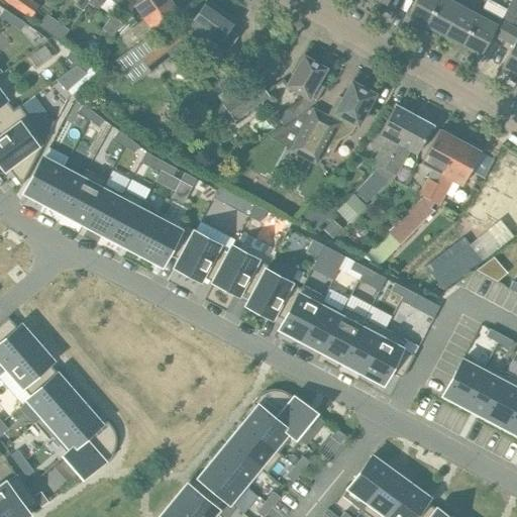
[(6,0),(6,1),(18,10),(25,0),(6,0)]
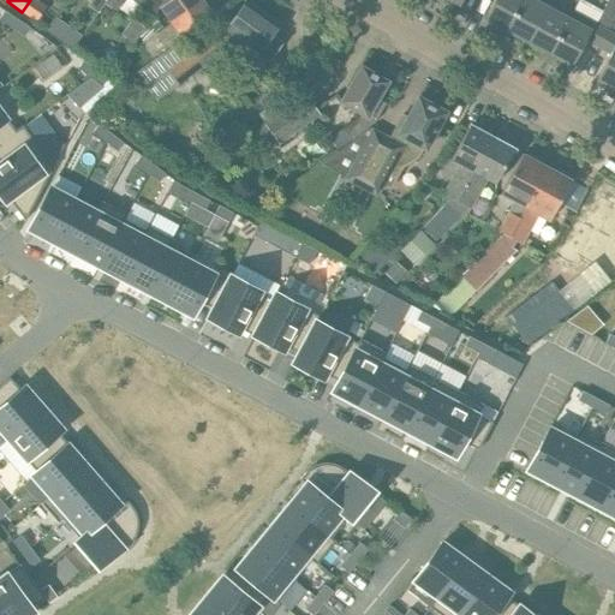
[(37,0),(30,0),(22,12),(36,22),(47,7),(37,0)]
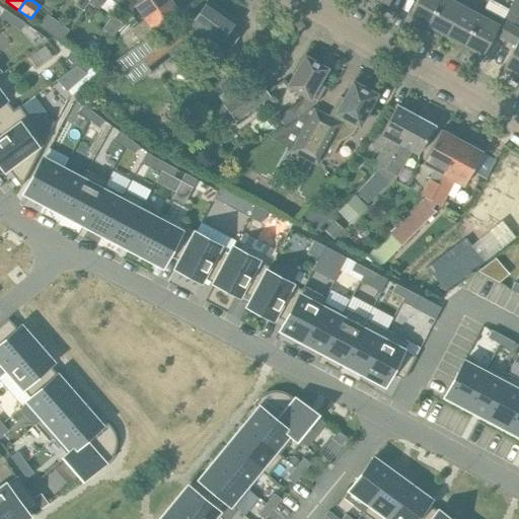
[(76,0),(74,5),(81,10),(88,0),(76,0)]
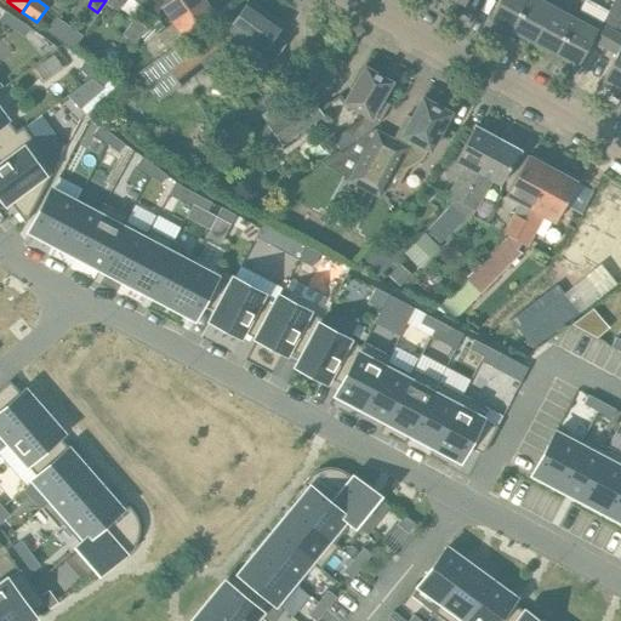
[(106,0),(97,12),(100,13),(107,3),(118,11),(124,0),(135,0),(146,7),(149,0),(106,0)]
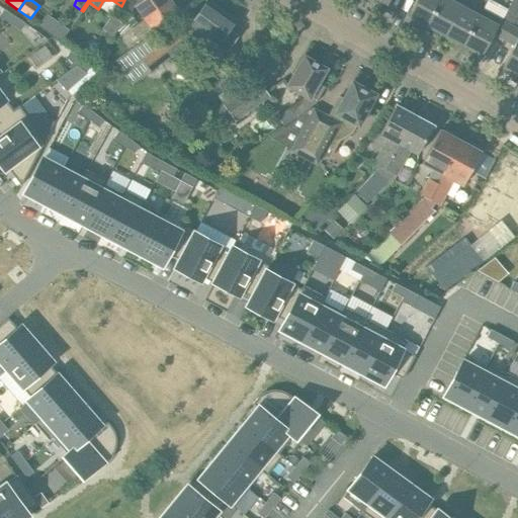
[(144,18),(166,0),(143,0),(135,6),(144,18)]
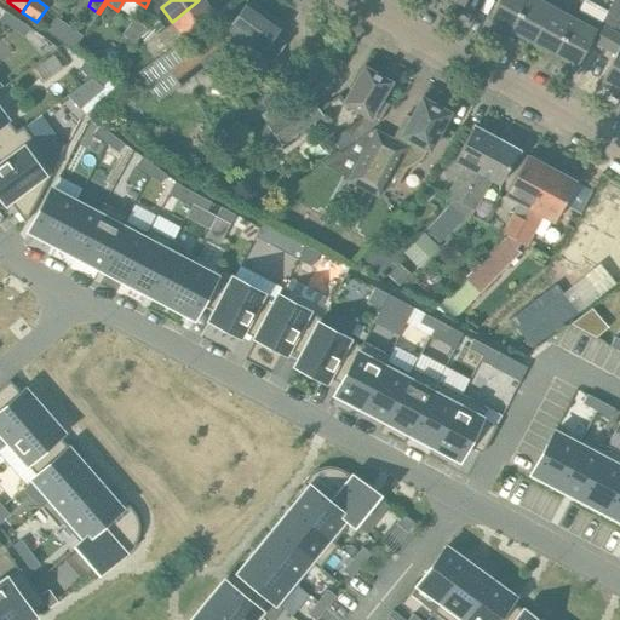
[(188,61),(170,74),(178,86),(179,85),(239,40),(260,56),(260,55),(271,63),(286,44),(274,35),(282,24),(248,0),(227,32),(188,61)]
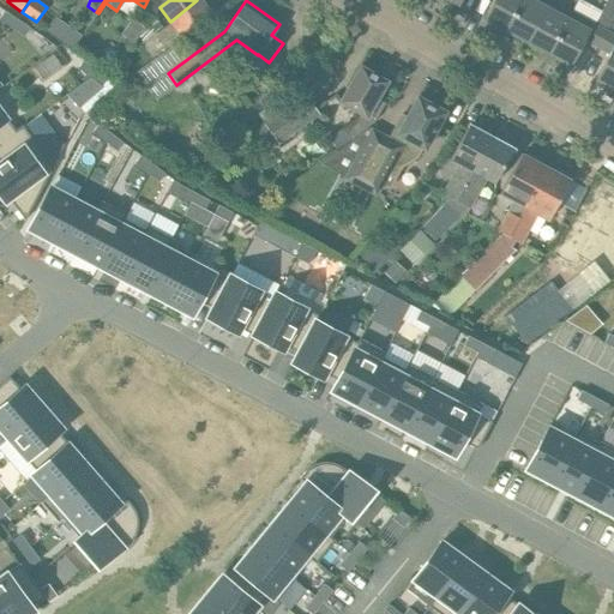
[(212,16),(202,0),(197,0),(170,22),(182,37),(212,16)]
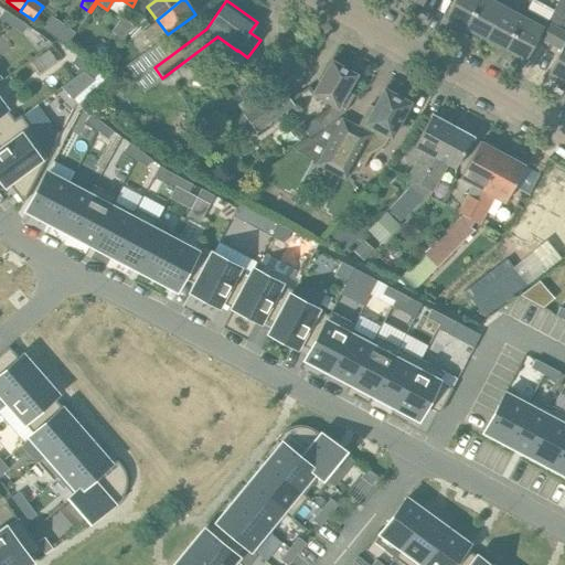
[(454,0),(445,18),(457,24),(454,31),(456,31),(461,34),(480,0),(454,0)]
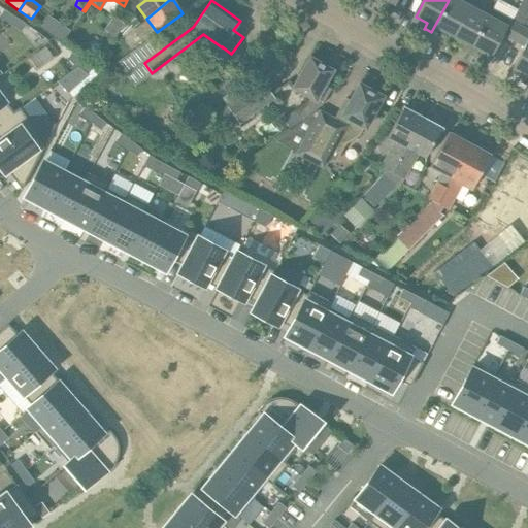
[(441,31),(453,37),(472,0),(449,0),(431,32),(438,36),(441,31)]
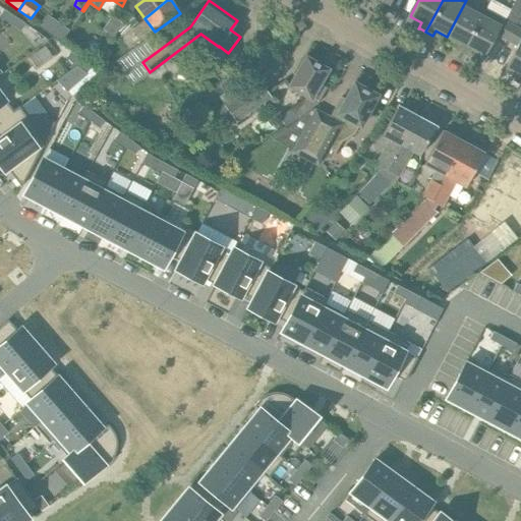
[(468,0),(466,0),(447,37),(458,42),(455,48),(462,52),(485,9),(468,0)]
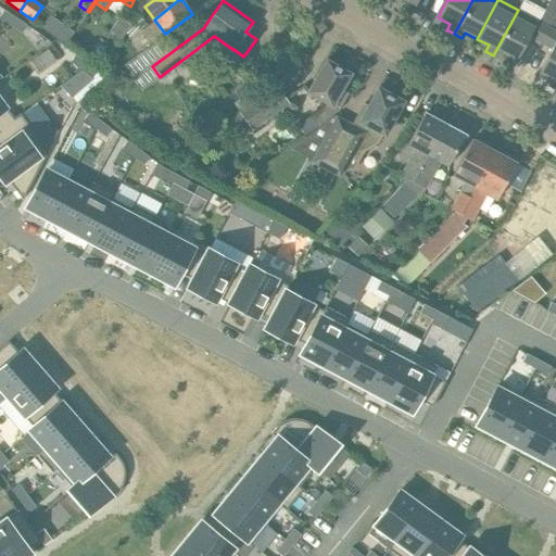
[(555,0),(550,0),(539,21),(551,27),(555,14),(555,0)]
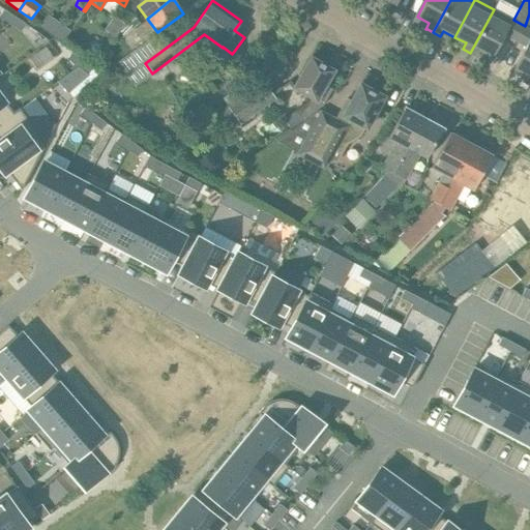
[(4,9),(0,15),(0,17),(10,24),(15,17),(4,9)]
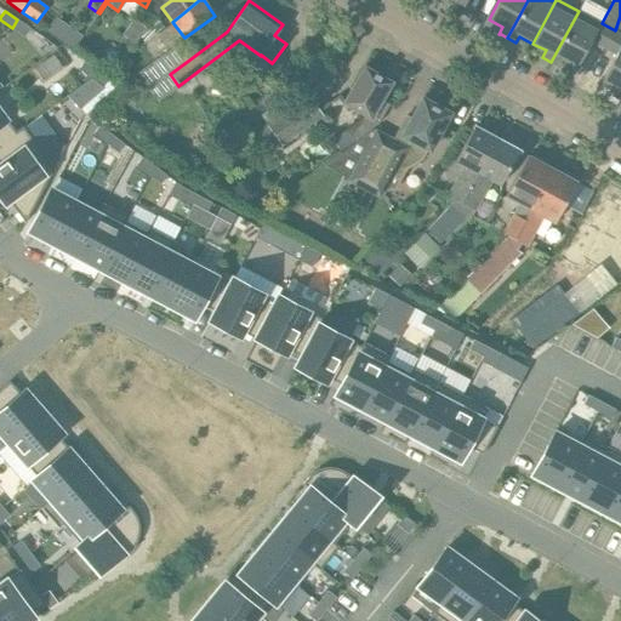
[(613,30),(579,11),(551,62),(559,67),(563,60),(577,67),(592,40),(604,47),(613,30)]
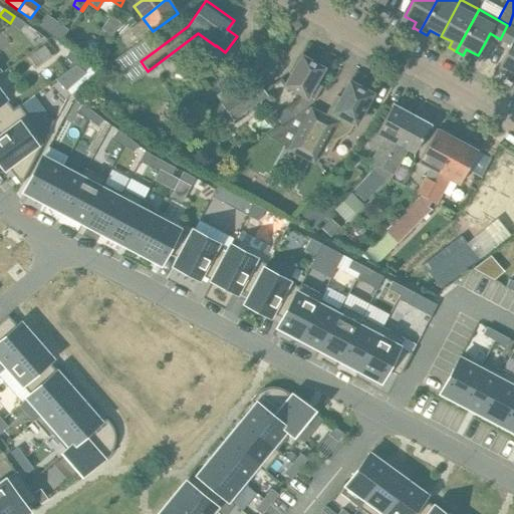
[(14,16),(10,23),(20,30),(25,23),(14,16)]
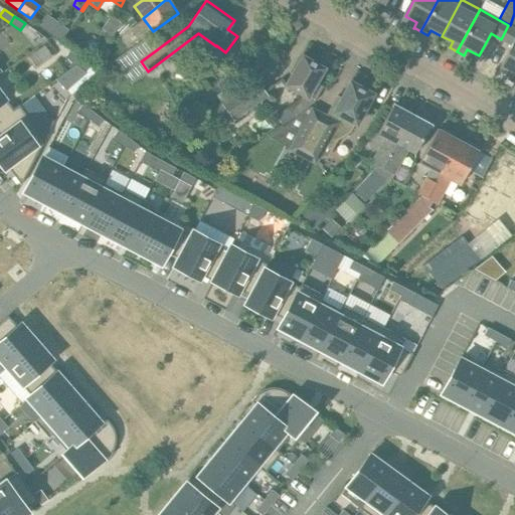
[(57,24),(46,16),(40,25),(51,33),(57,24)]
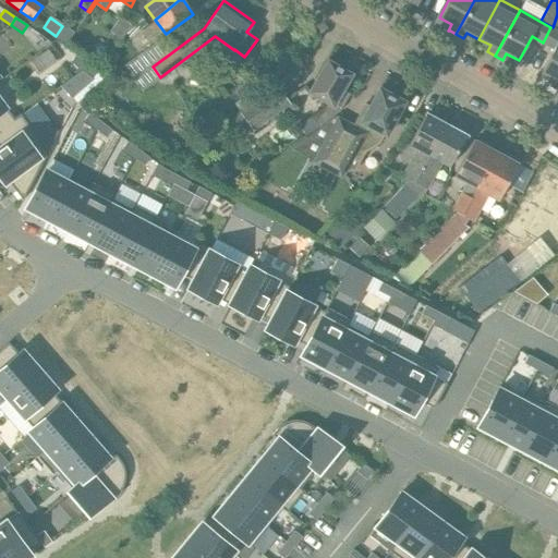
[(557,89),(557,88),(557,31),(550,27),(543,43),(554,48),(541,72),(554,80),(550,85),(557,89)]
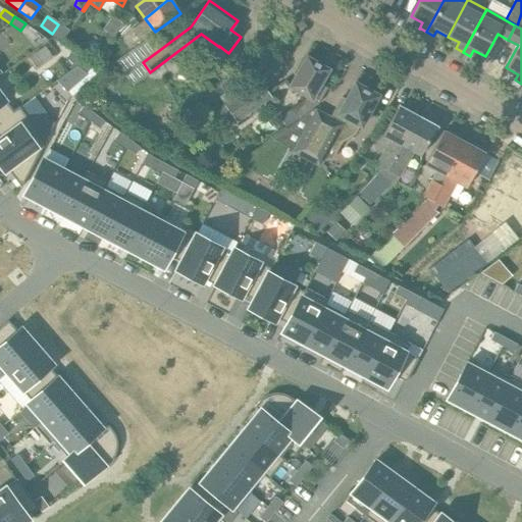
[(70,51),(66,58),(76,65),(82,58),(70,51)]
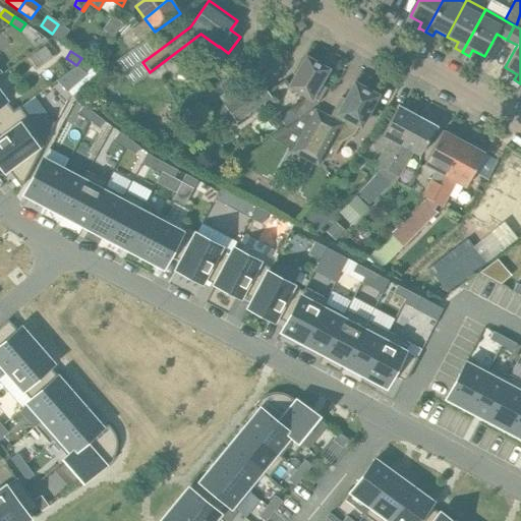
[(329,69),(305,56),(288,85),(306,96),(290,108),(292,110),(283,116),(288,124),(298,117),(298,118),(317,104),(327,88),(321,84),(329,69)]
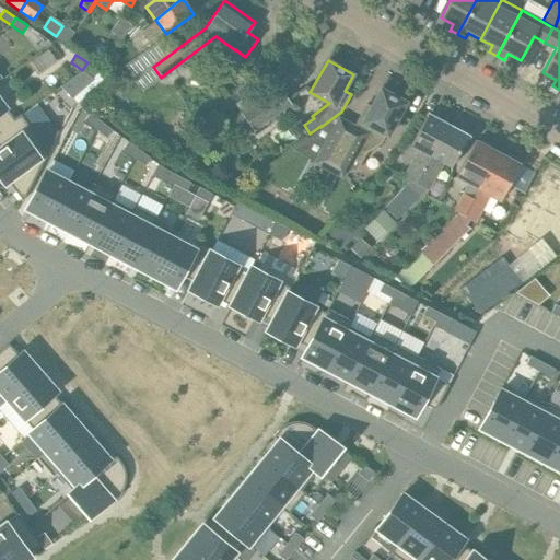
[(245,108),(242,112),(256,130),(291,104),(277,85),(245,108)]
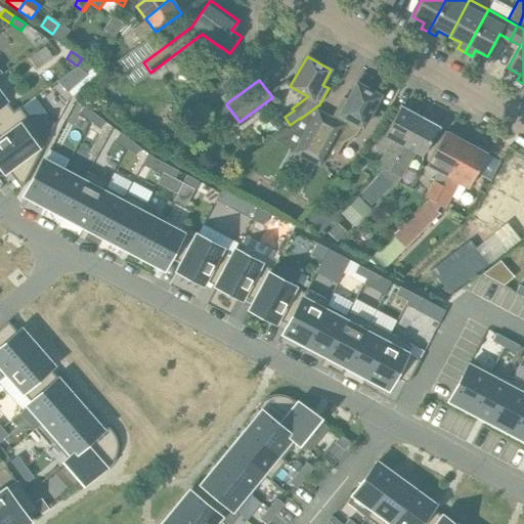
[(317,111),(295,151),(320,166),(324,160),(328,161),(334,159),(343,142),(356,135),(360,126),(362,127),(380,96),(357,83),(347,100),(343,97),(332,119),(317,111)]
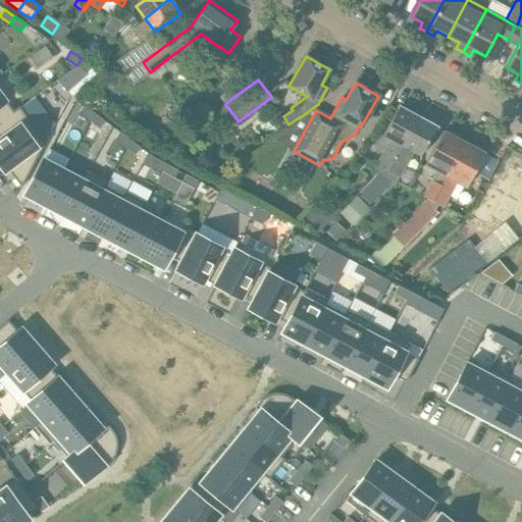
[(0,93),(0,121),(19,107),(13,111),(0,93)]
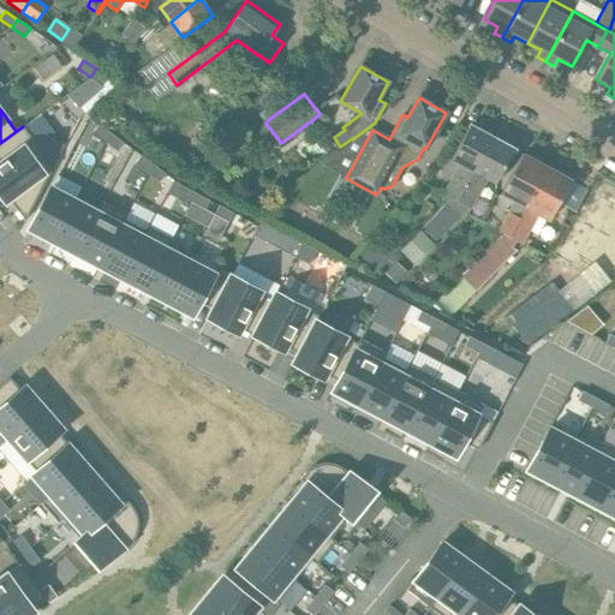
[(0,161),(0,162),(0,195),(5,202),(10,199),(24,221),(53,167),(65,145),(41,113),(23,126),(0,143),(0,161)]
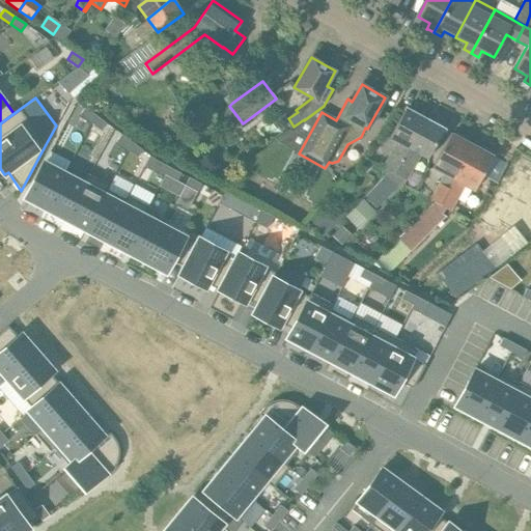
[(86,107),(80,114),(91,121),(96,114),(86,107)]
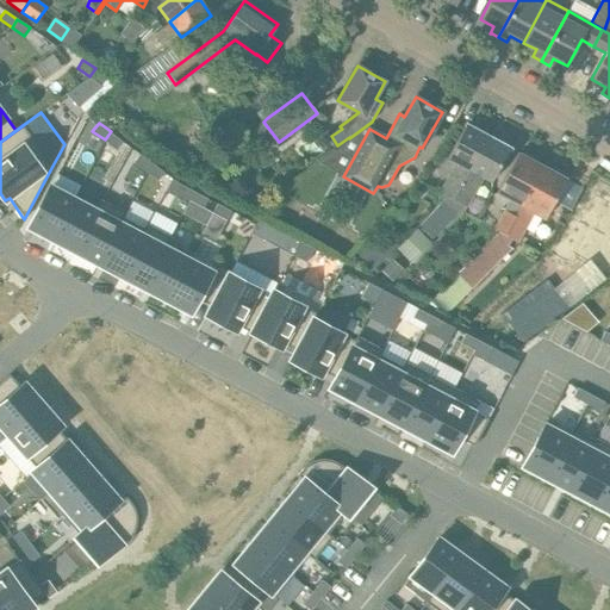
[(456,162),(440,193),(454,200),(489,137),(466,124),(448,157),(456,162)]
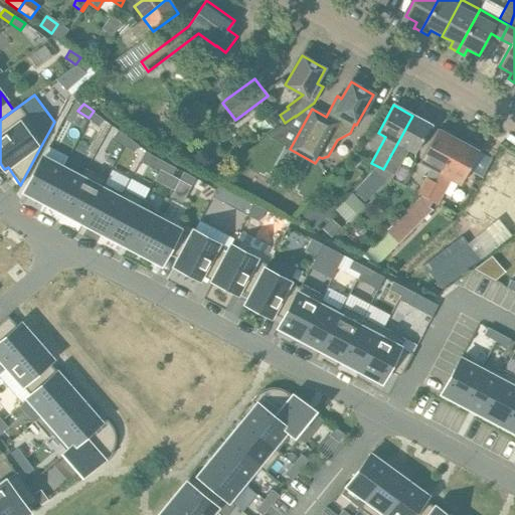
[(94,111),(89,118),(99,126),(104,119),(94,111)]
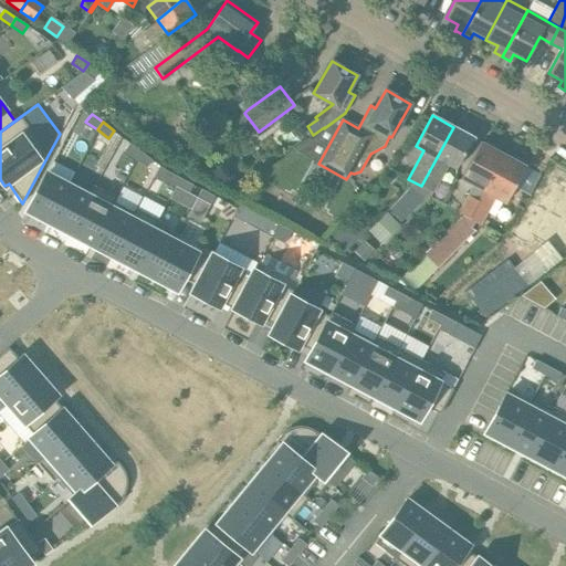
[(453,127),(421,186),(432,192),(449,164),(457,168),(473,138),(453,127)]
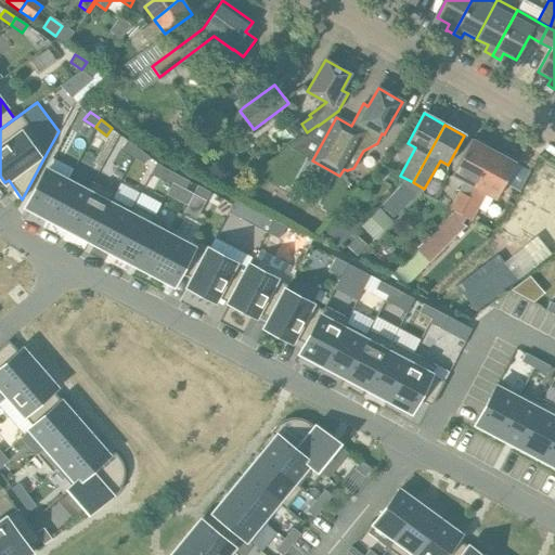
[(460,191),(451,208),(454,210),(460,214),(475,188),(490,157),(494,151),(472,139),(461,158),(452,175),(464,182),(460,191)]
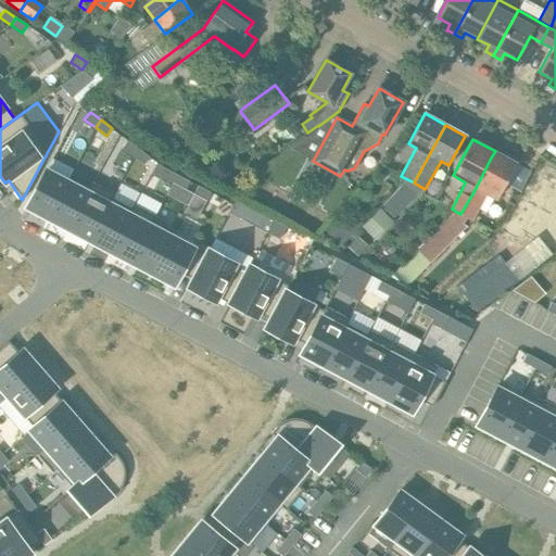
[(128,140),(123,148),(134,155),(139,148),(128,140)]
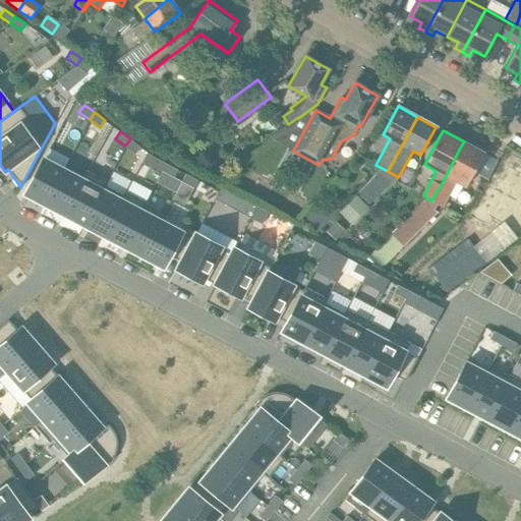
[(130,138),(125,146),(135,154),(140,147),(130,138)]
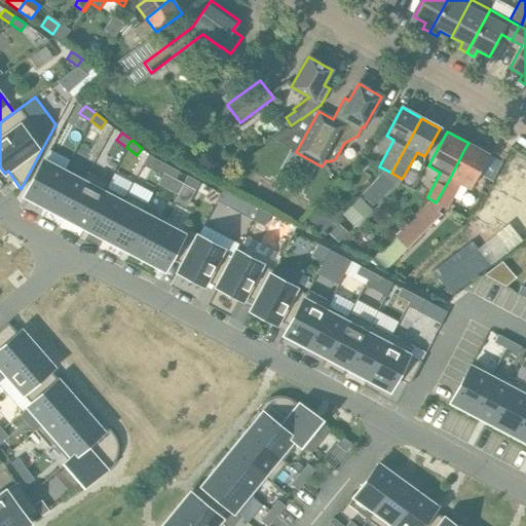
[(430,199),(395,236),(407,249),(442,215),(437,211),(442,205),(446,208),(454,191),(458,182),(470,188),(479,173),(488,154),(468,143),(464,149),(450,178),(436,202),(430,199)]
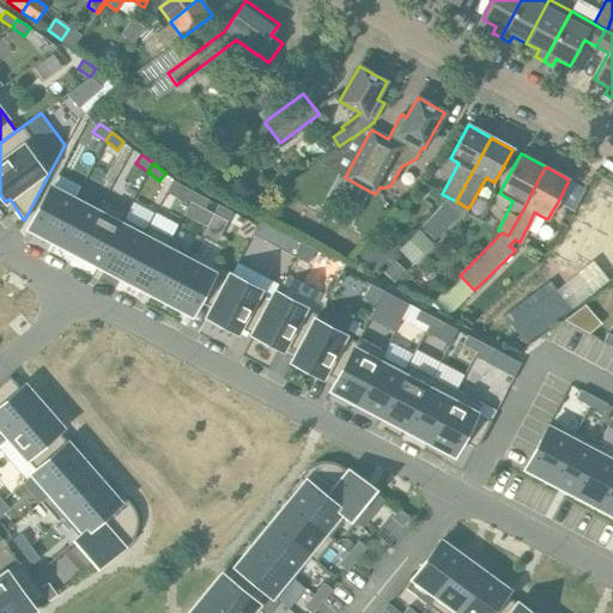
[(50,187),(28,229),(53,242),(74,200),(82,186),(58,173),(50,187)]
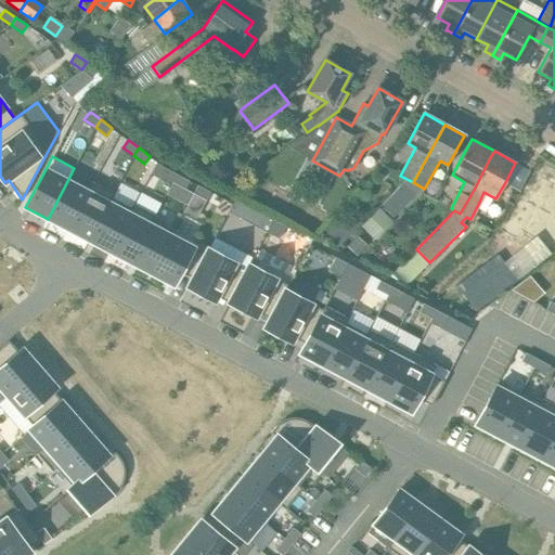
[(165,167),(160,176),(173,182),(178,173),(165,167)]
